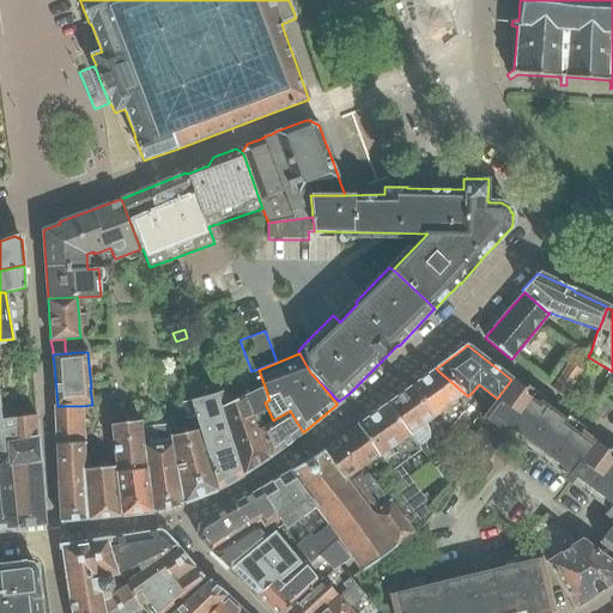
[(552,389),(564,398),(581,371),(569,363),(552,389)]
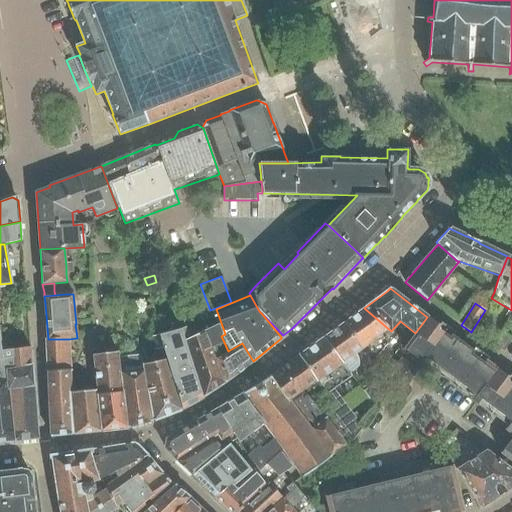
[(391,331),(364,308),(345,323),(360,345),(363,347),(366,345),(375,358),(394,336),(390,331),(391,331)]
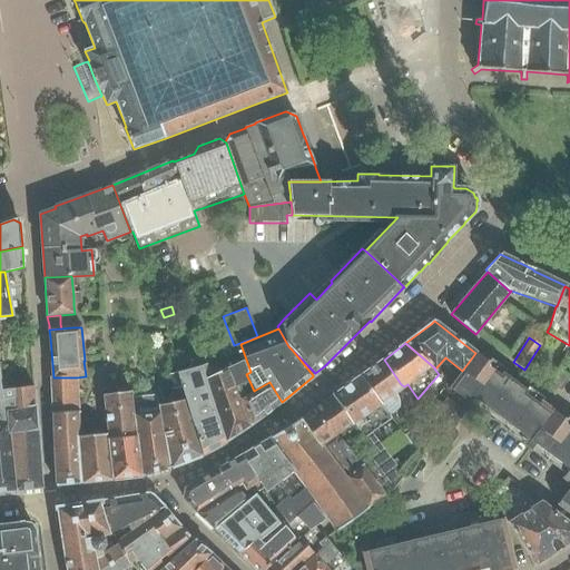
[(562,479),(569,484),(569,487),(557,504),(569,514),(569,423),(475,353),(449,389),(469,404),(473,399),(488,409),(483,415),(492,422),(497,416),(526,438),(522,443),(531,451),(534,444),(569,470),(562,479)]
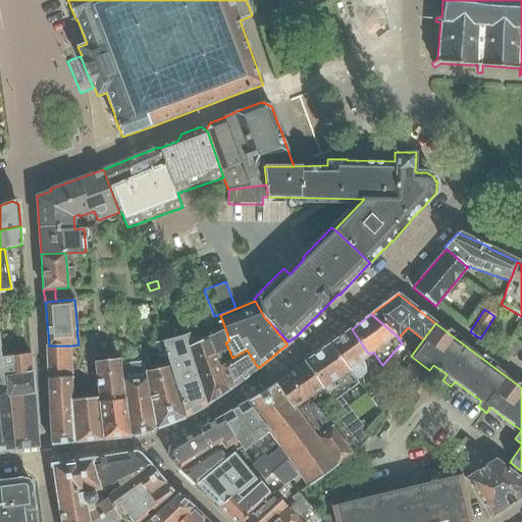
[(352,329),(350,330),(330,345),(348,370),(356,381),(365,374),(366,370),(365,366),(364,363),(363,359),(370,354),(367,352),(352,329)]
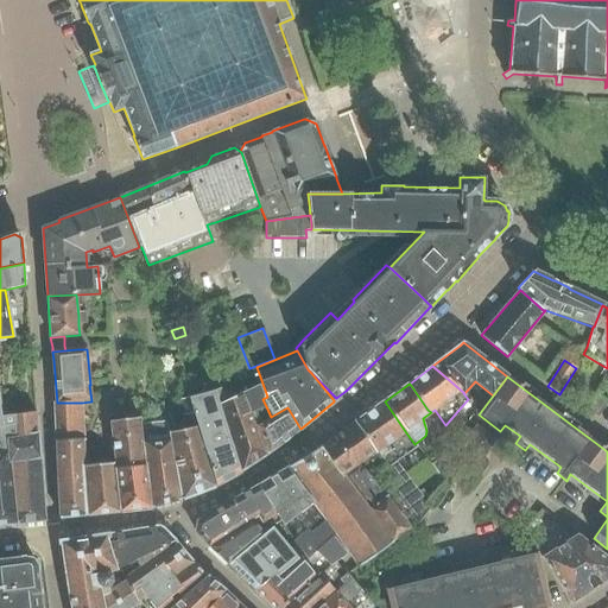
[(270,453),(252,413),(266,406),(263,399),(261,397),(263,397),(258,386),(220,405),(240,472),(270,453)]
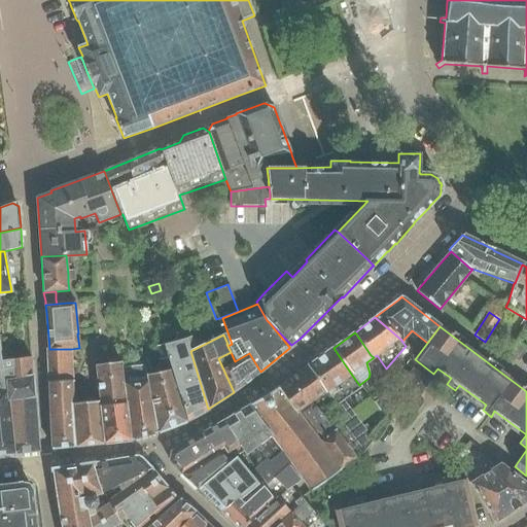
[(172,371),(187,421),(209,410),(208,409),(190,351),(186,339),(165,345),(172,371)]
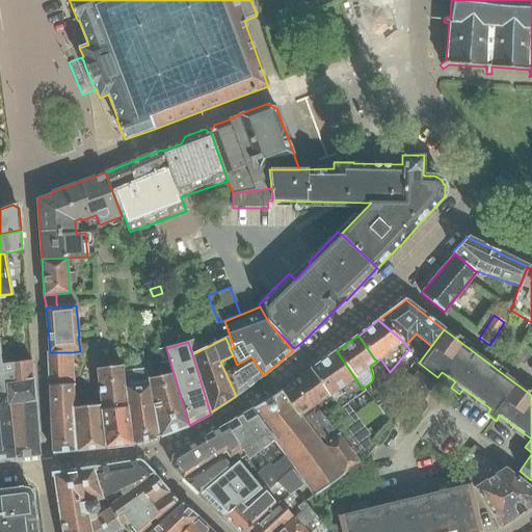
[(517,351),(528,358),(531,351),(522,345),(517,351)]
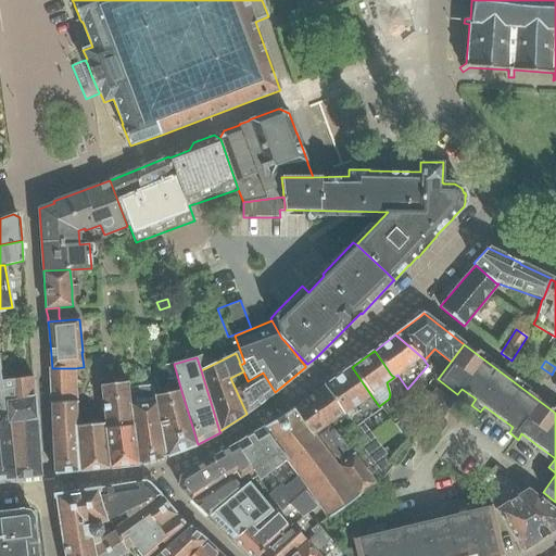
[(352,367),(340,375),(325,387),(344,413),(351,421),(367,443),(359,450),(382,479),(396,460),(387,447),(383,450),(363,422),(381,409),(379,406),(370,394),(352,367)]
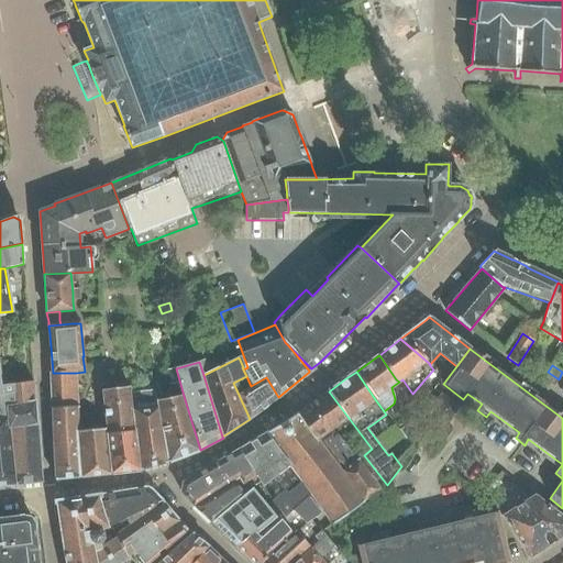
[(559,379),(548,372),(542,379),(553,386),(559,379)]
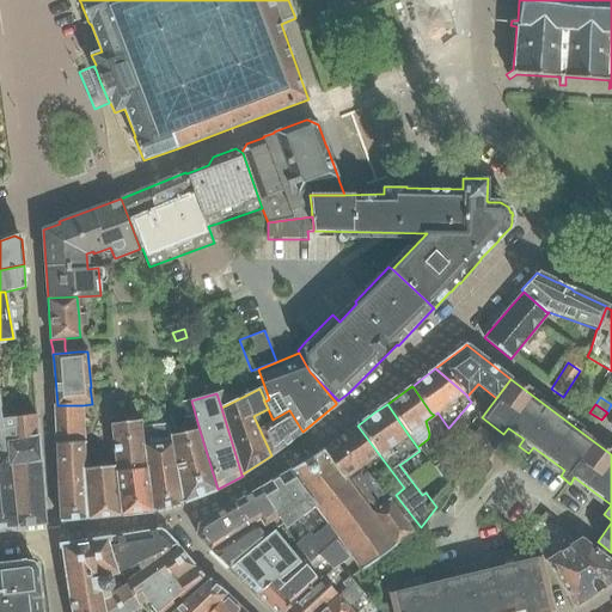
[(56,444),(68,442),(85,442),(84,428),(83,405),(57,405),(55,405),(56,444)]
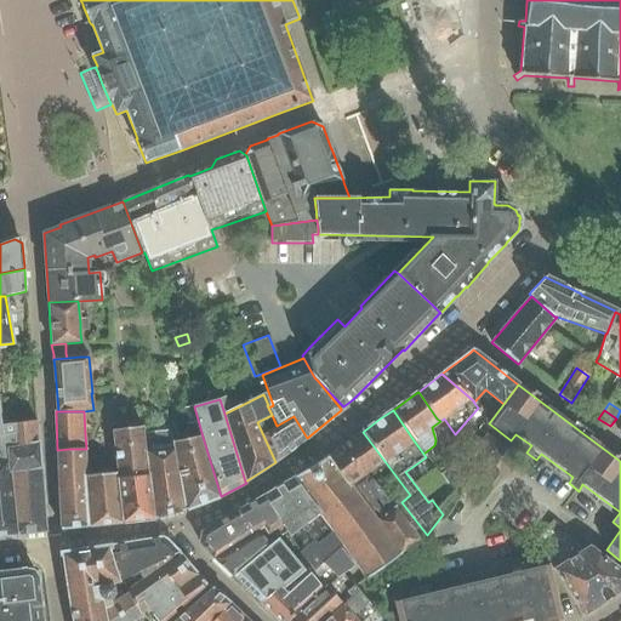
[(257,422),(275,462),(294,449),(307,438),(294,416),(277,426),(272,415),(257,422)]
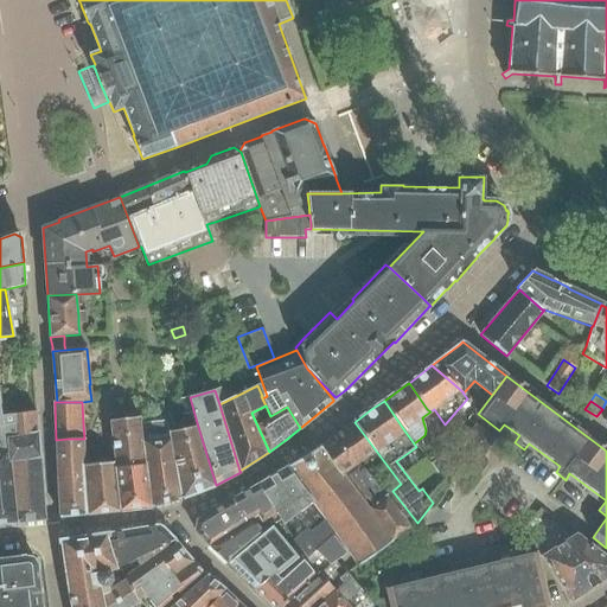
[(7,425),(0,426),(0,451),(7,451),(5,436),(26,434),(38,433),(36,411),(33,411),(11,414),(6,414),(7,425)]
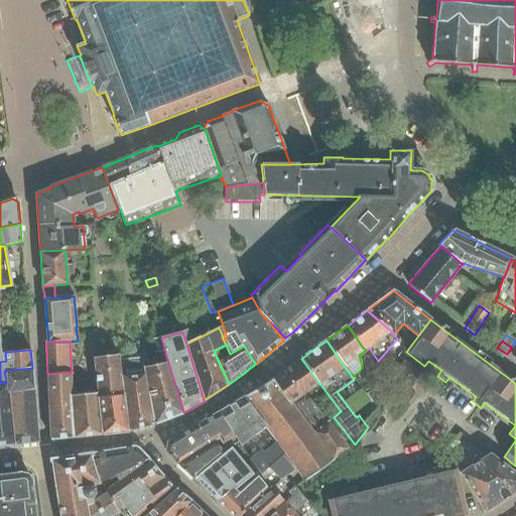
[(99,399),(124,395),(119,355),(95,358),(98,393),(99,399)]
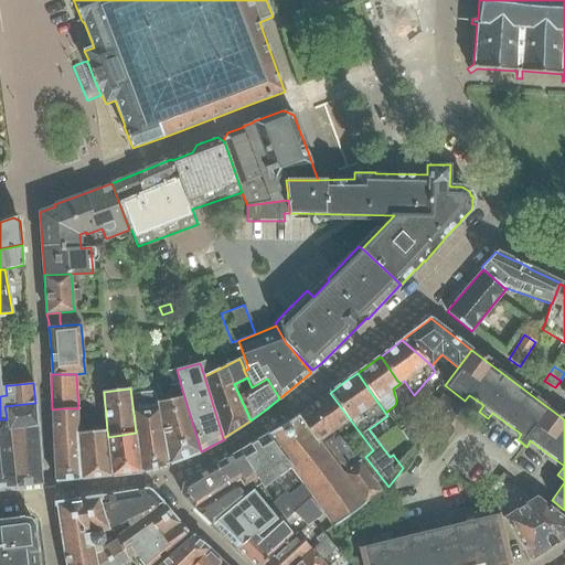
[(156,392),(134,395),(136,413),(135,413),(141,471),(167,465),(173,462),(168,436),(163,437),(160,409),(158,403),(156,392)]
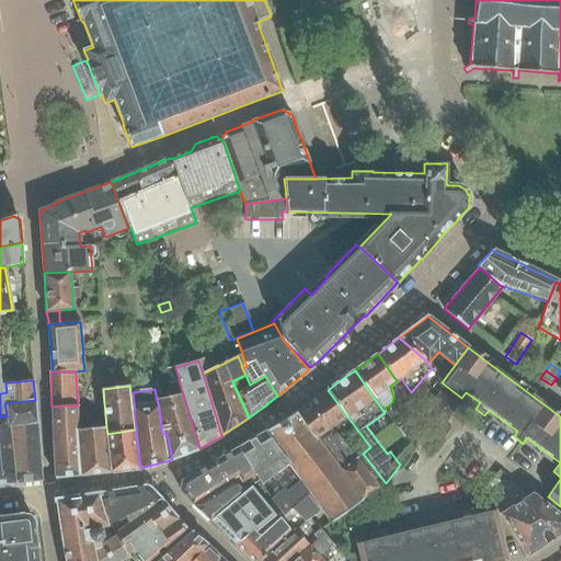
[(361,501),(378,489),(356,457),(354,458),(331,428),(347,416),(328,390),(296,412),(361,501)]
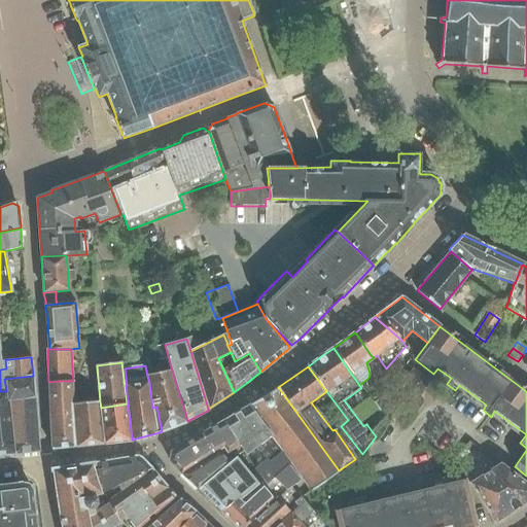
[(423,402),(418,398),(430,382),(412,369),(398,387),(409,395),(400,405),(414,415),(423,402)]
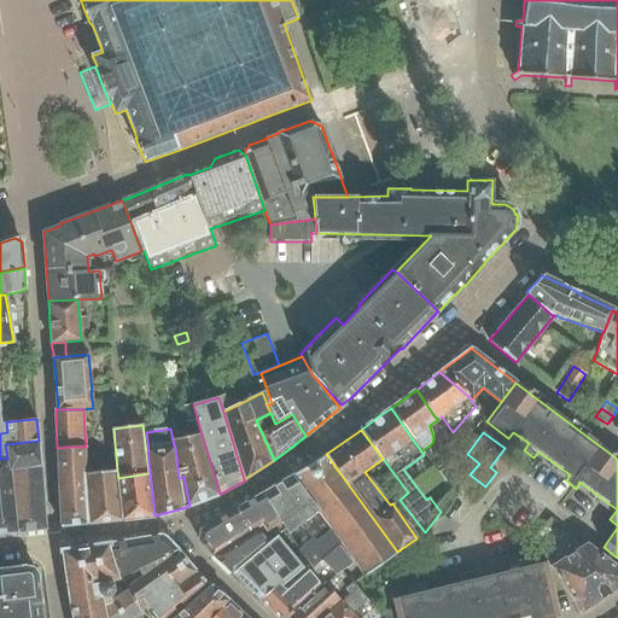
[(173,441),(175,448),(179,478),(184,477),(190,506),(219,494),(200,435),(173,441)]
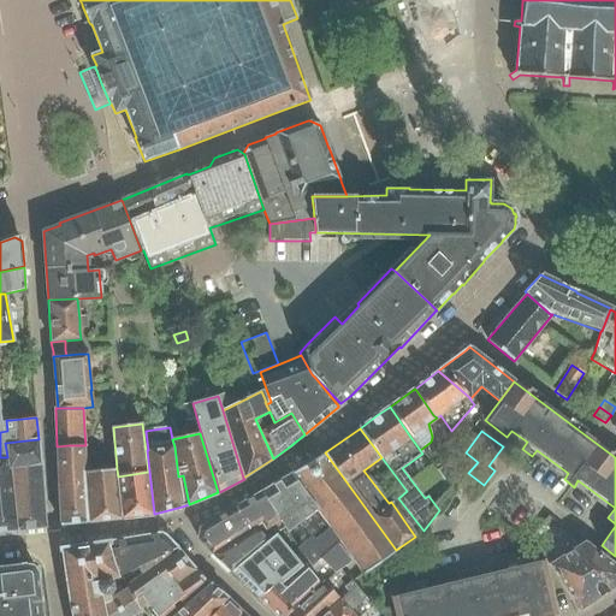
[(27,440),(5,443),(7,457),(9,468),(11,468),(28,466),(40,465),(39,439),(27,440)]
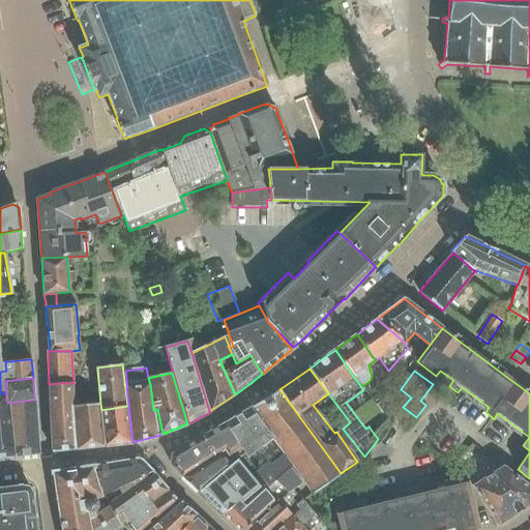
[(51,433),(52,447),(53,447),(57,450),(57,451),(78,448),(74,406),(72,385),(75,385),(74,383),(59,383),(49,384),(52,433),(51,433)]
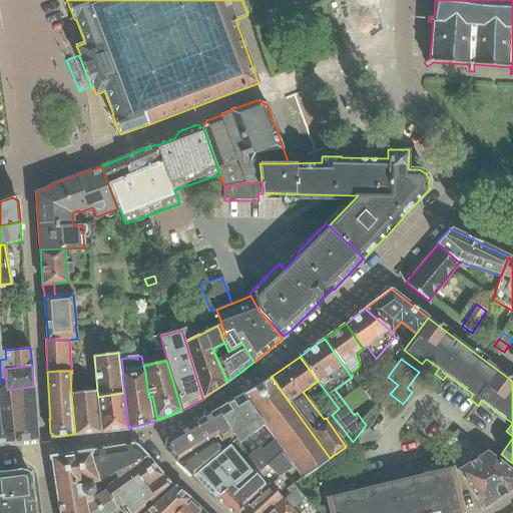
[(271,377),(261,383),(243,395),(265,425),(275,439),(283,450),(295,467),(303,478),(330,458),(271,377)]
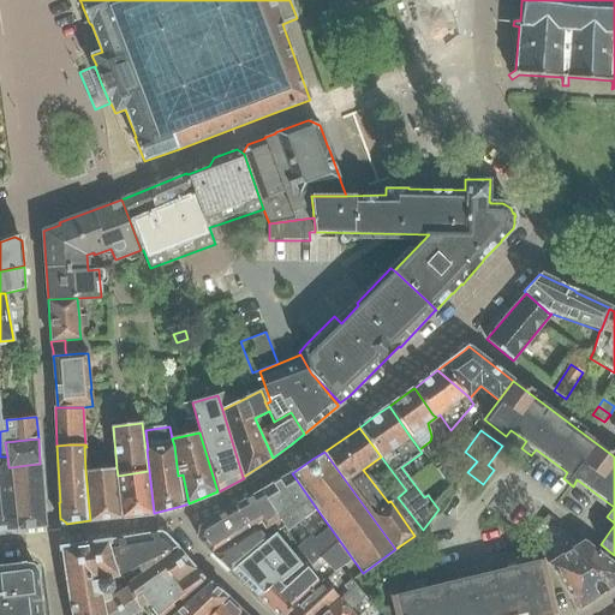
[(0,531),(17,530),(16,518),(11,467),(9,467),(7,457),(0,457),(0,531)]
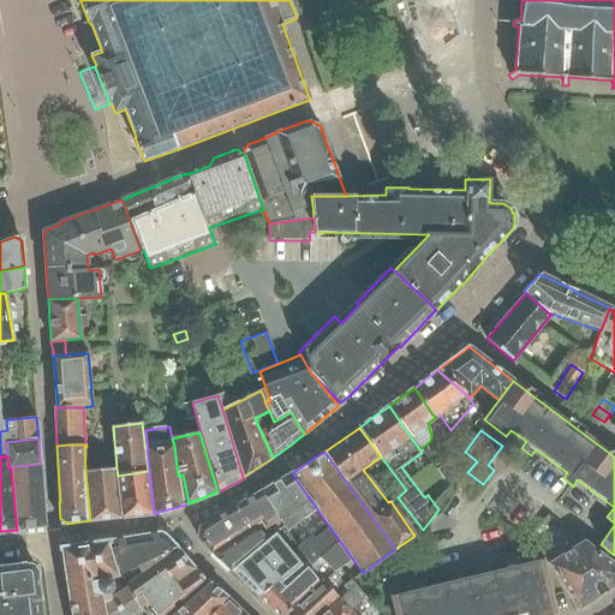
[(436,471),(436,472),(452,491),(452,493),(461,481),(460,479),(447,463),(436,471)]
